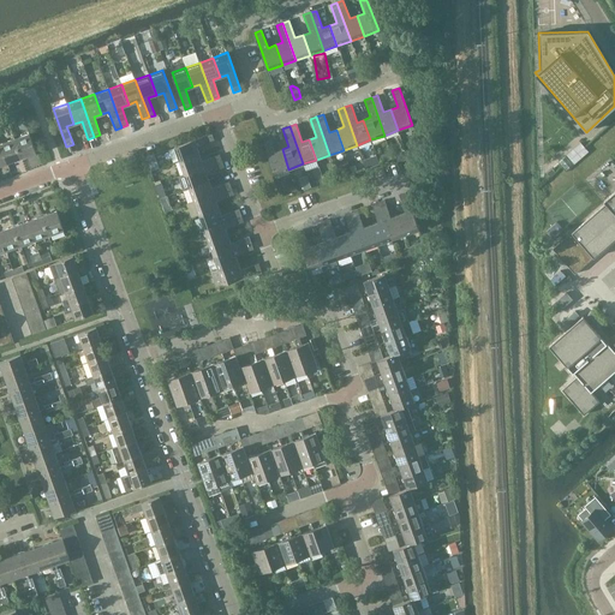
[(29,133),(13,138),(21,157),(35,153),(29,133)]
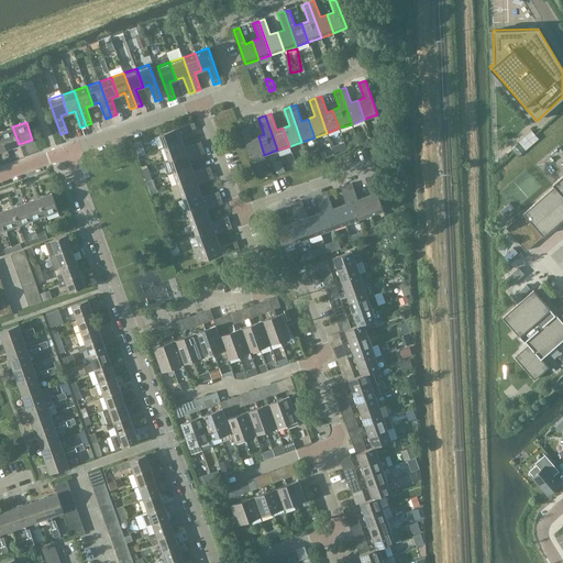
[(159,134),(164,147),(183,141),(180,134),(196,128),(194,122),(159,134)]
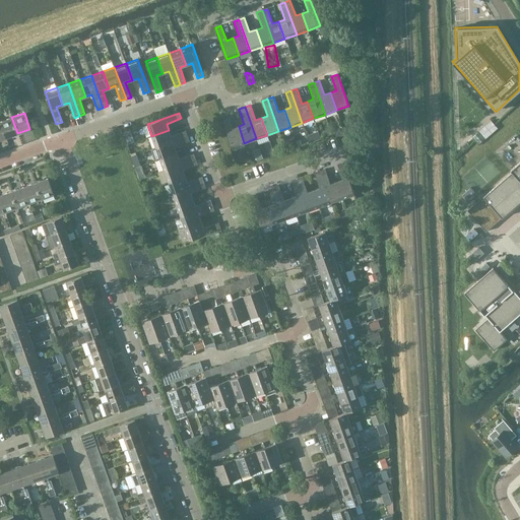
[(233,147),(244,143),(239,126),(233,128),(228,113),(221,115),(233,147)]
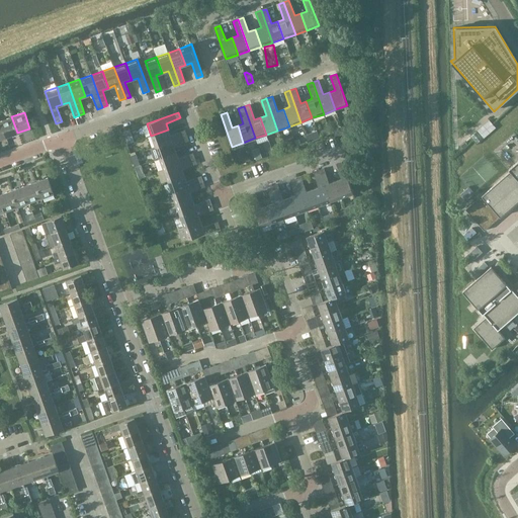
[(11,116),(0,120),(0,122),(5,138),(17,133),(11,116)]
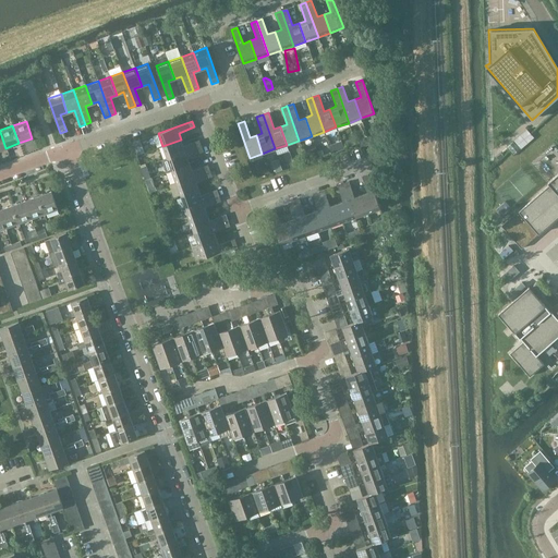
[(162,146),(167,158),(202,146),(199,140),(183,146),(181,140),(162,146)]
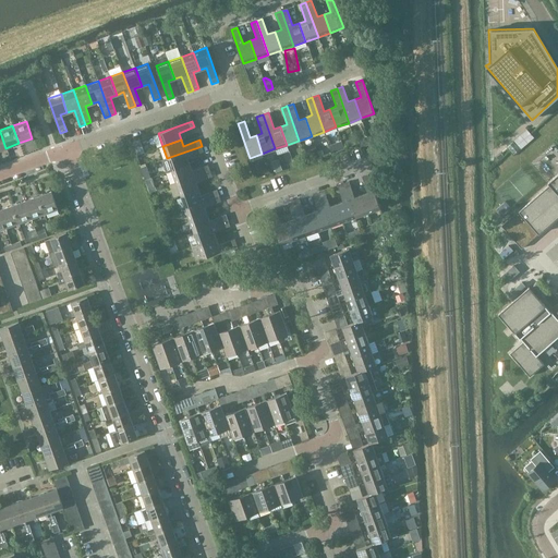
[(171,170),(190,164),(187,157),(204,152),(202,146),(167,158),(171,170)]
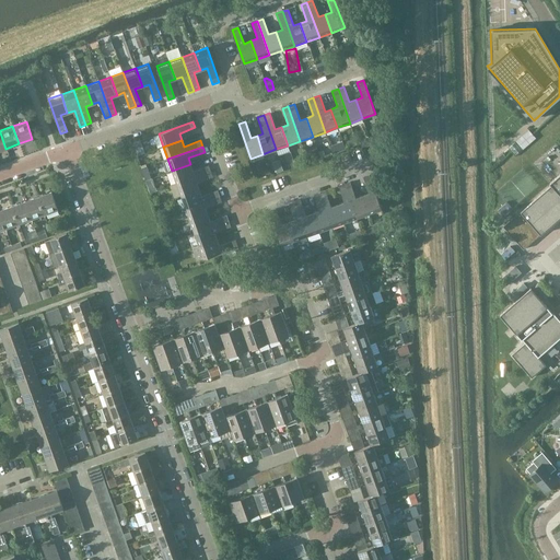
[(193,171),(190,164),(172,171),(176,183),(211,171),(209,165),(193,171)]
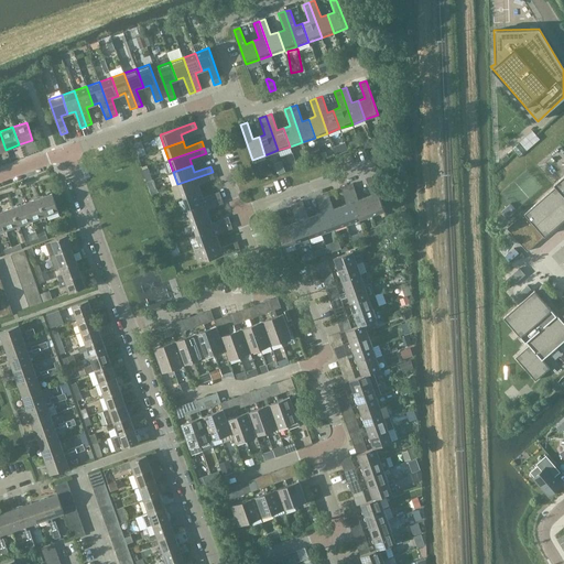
[(215,177),(213,172),(177,184),(182,197),(201,191),(198,184),(215,177)]
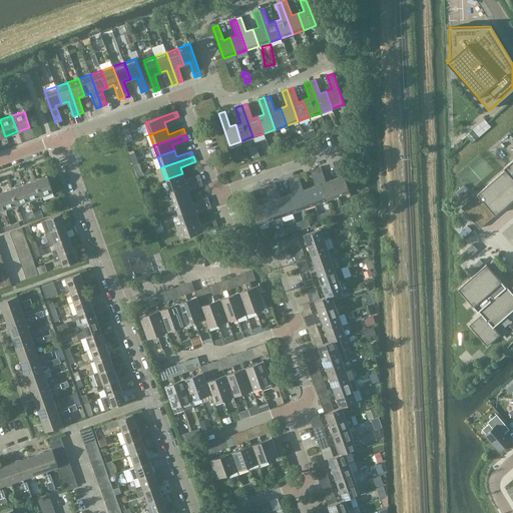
[(512,158),(503,167),(504,169),(477,193),(461,207),(479,228),(495,214),(512,198),(512,158)]
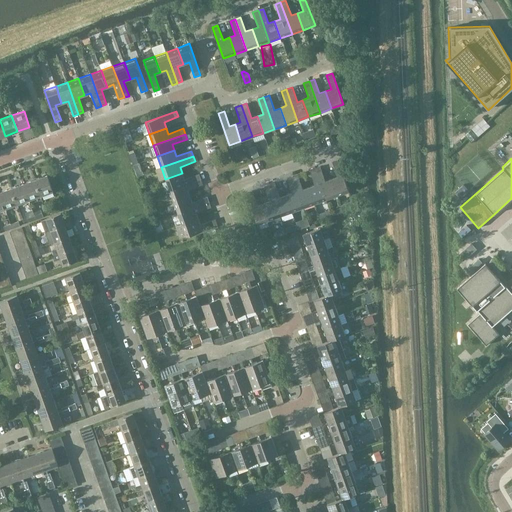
[(337,176),(331,178),(337,195),(349,191),(337,160),(332,162),(337,176)]
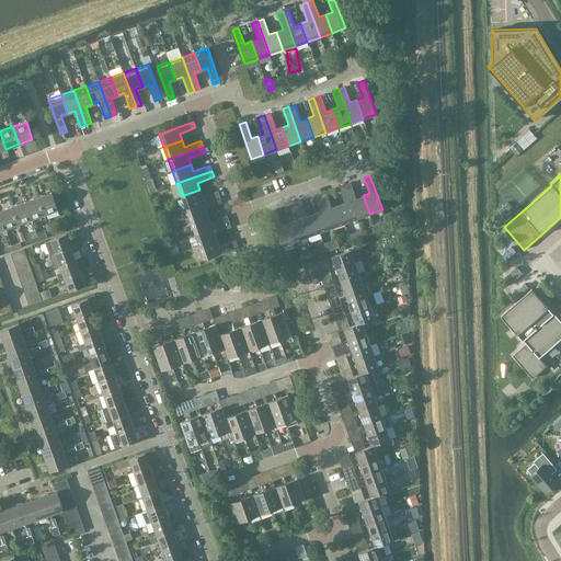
[(369,214),(363,195),(356,198),(351,182),(344,184),(357,218),(369,214)]
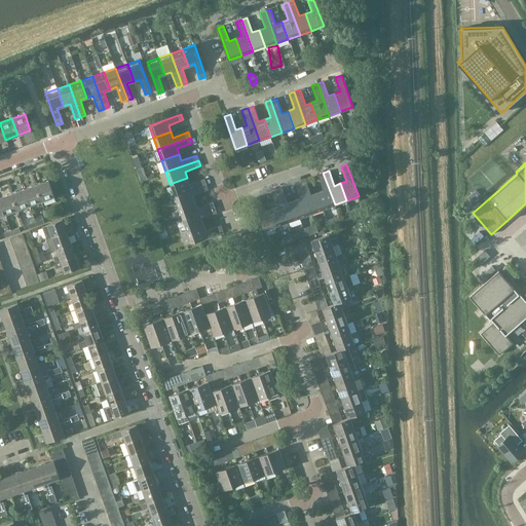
[(323,189),(316,192),(323,209),(335,204),(323,173),(317,175),(323,189)]
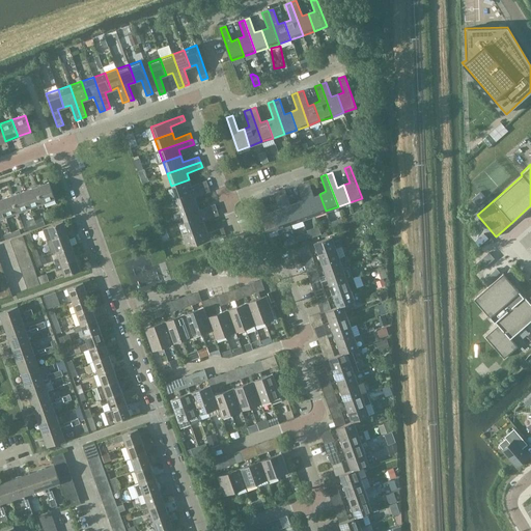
[(171,186),(175,197),(208,186),(206,180),(191,186),(189,179),(171,186)]
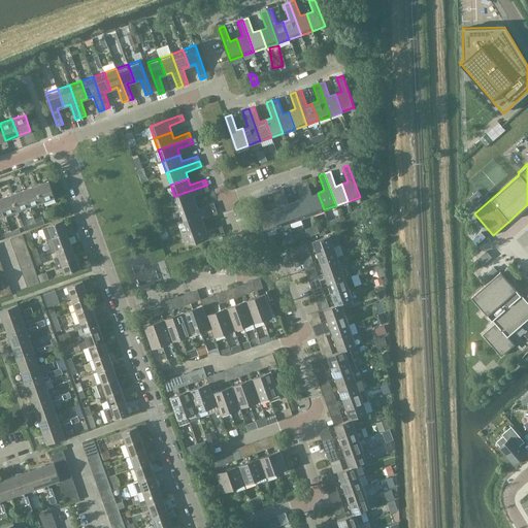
[(324,209),(318,193),(311,195),(306,179),(301,182),(312,213),(324,209)]
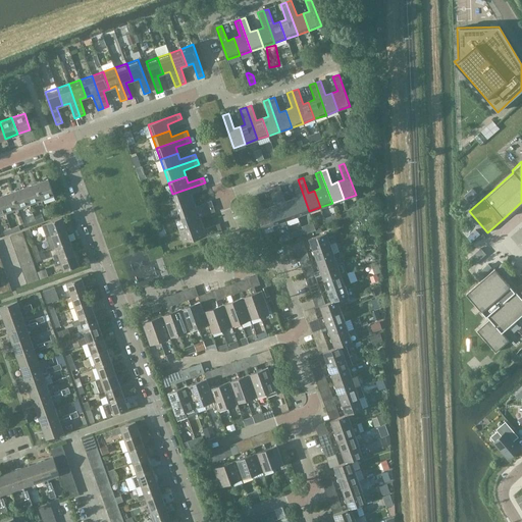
[(48,178),(36,184),(41,200),(54,195),(48,178)]
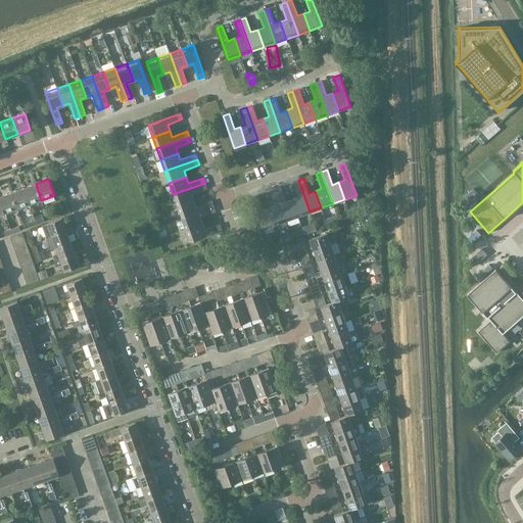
[(298,196),(292,199),(298,216),(310,211),(298,180),(292,182),(298,196)]
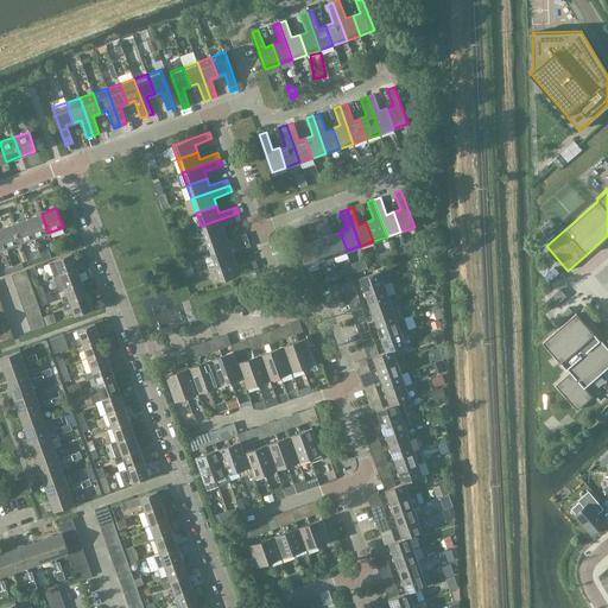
[(201,226),(206,240),(226,233),(223,226),(241,219),(239,213),(201,226)]
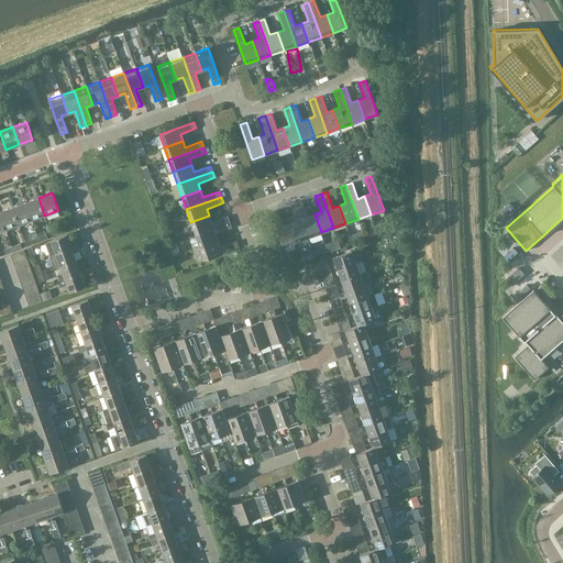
[(39,198),(25,202),(31,220),(44,216),(39,198)]
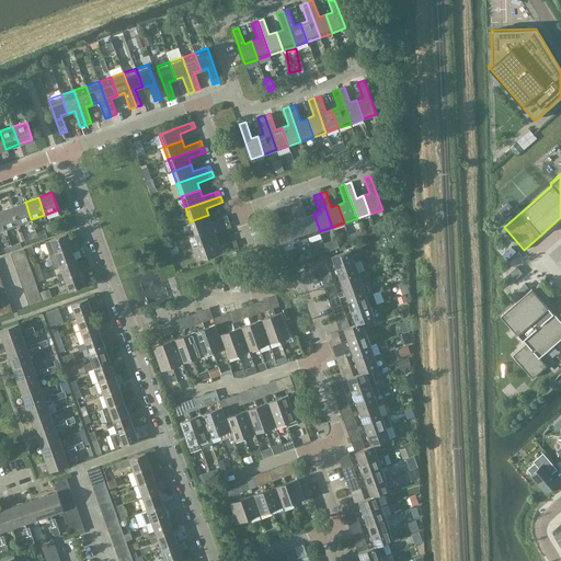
[(300,199),(295,202),(307,236),(320,231),(313,214),(307,216),(300,199)]
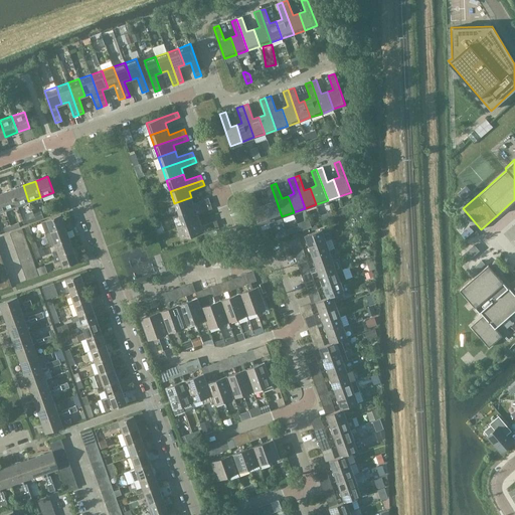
[(23,185),(11,189),(16,205),(28,201),(23,185)]
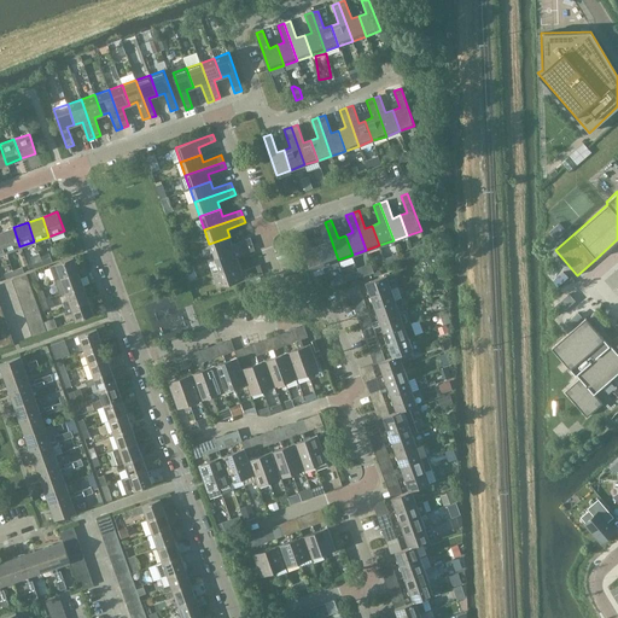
[(338,260),(325,222),(319,225),(325,242),(318,245),(325,264),(338,260)]
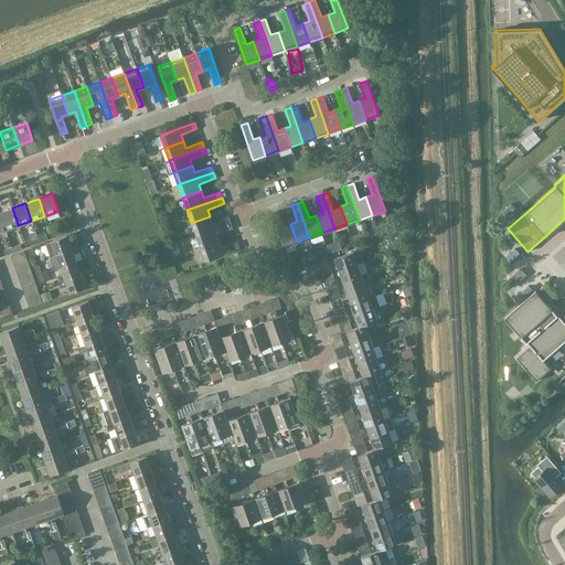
[(0,215),(6,230),(18,225),(12,208),(0,212),(0,215)]
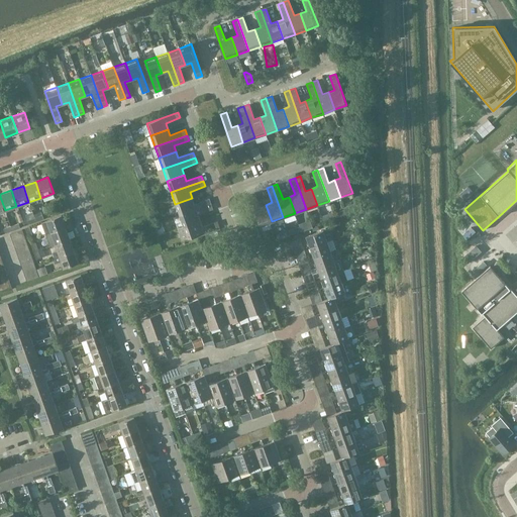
[(261,226),(272,221),(266,205),(260,207),(254,192),(248,194),(261,226)]
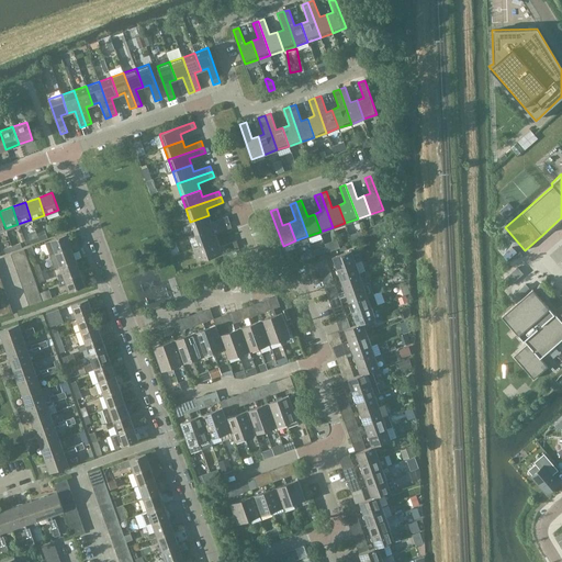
[(190,222),(194,234),(229,222),(227,215),(211,222),(209,215),(190,222)]
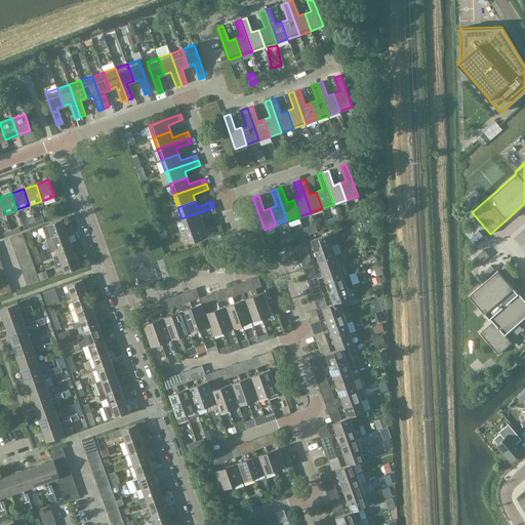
[(186,230),(203,224),(201,217),(216,212),(214,207),(182,218),(186,230)]
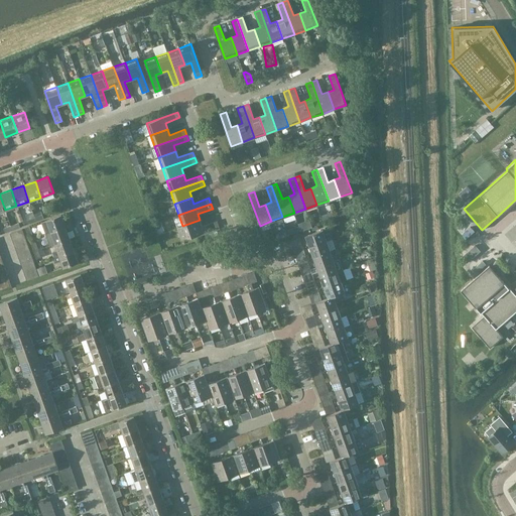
[(321,220),(330,216),(327,211),(318,216),(321,220)]
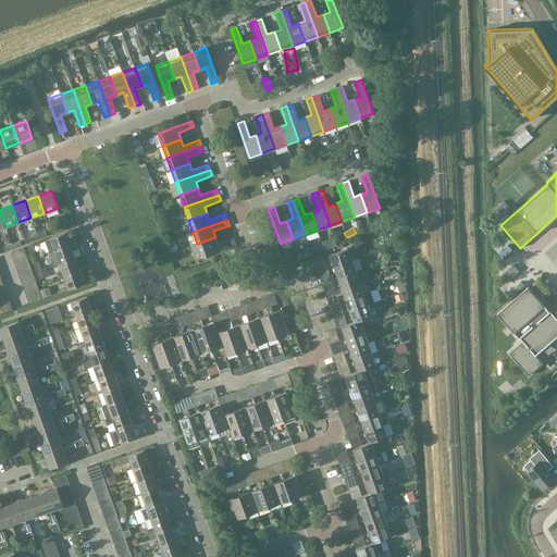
[(49,252),(54,250),(71,245),(66,232),(50,237),(50,238),(45,240),(49,252)]
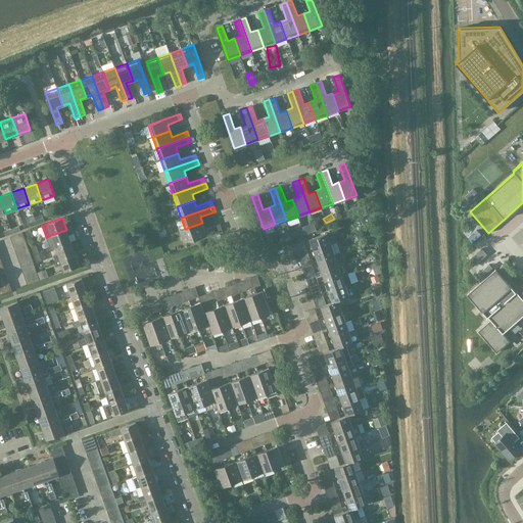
[(204,229),(202,223),(185,229),(190,241),(222,230),(220,224),(204,229)]
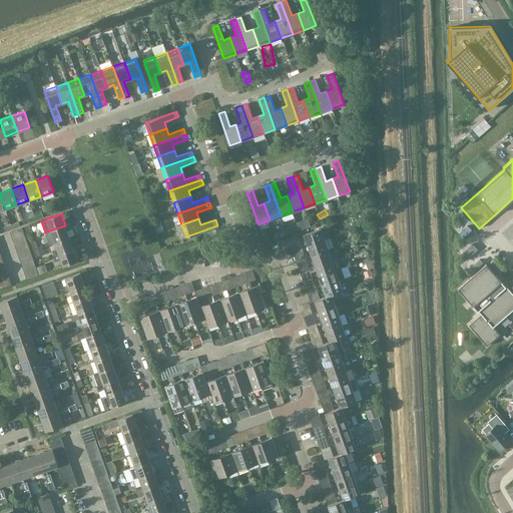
[(297,224),(287,228),(289,233),(299,229),(297,224)]
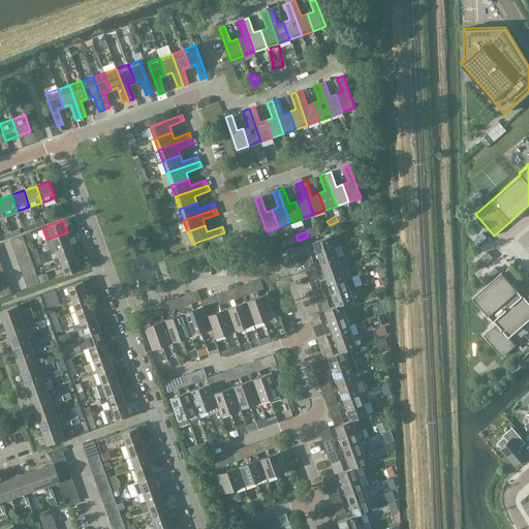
[(67,232),(52,238),(56,250),(71,244),(67,232)]
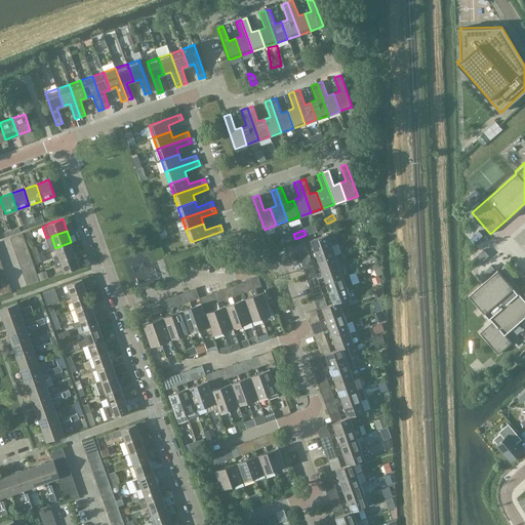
[(9,237),(11,243),(25,239),(23,233),(9,237)]
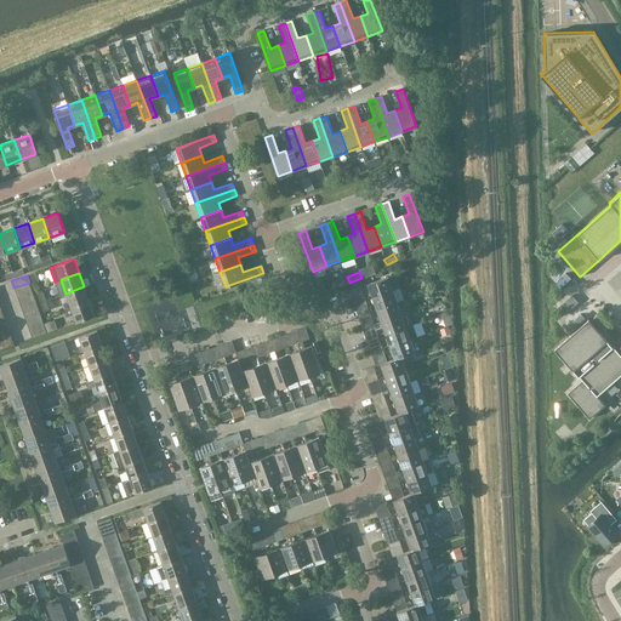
[(388,277),(366,284),(371,297),(392,290),(388,277)]
